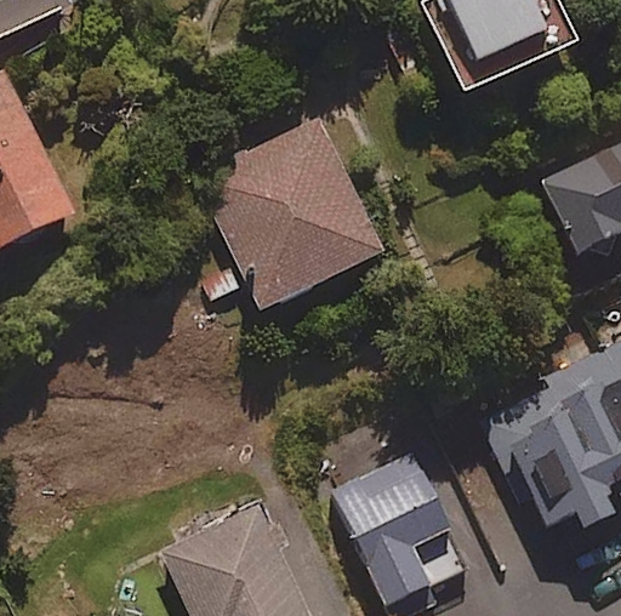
[(422,0),(420,1),(463,96),(568,47),(545,0),(422,0)]
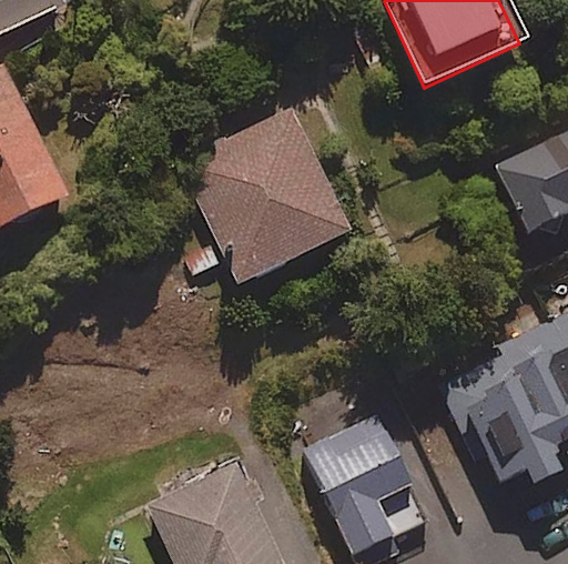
[(0,229),(70,197),(7,61),(0,63),(0,229)]
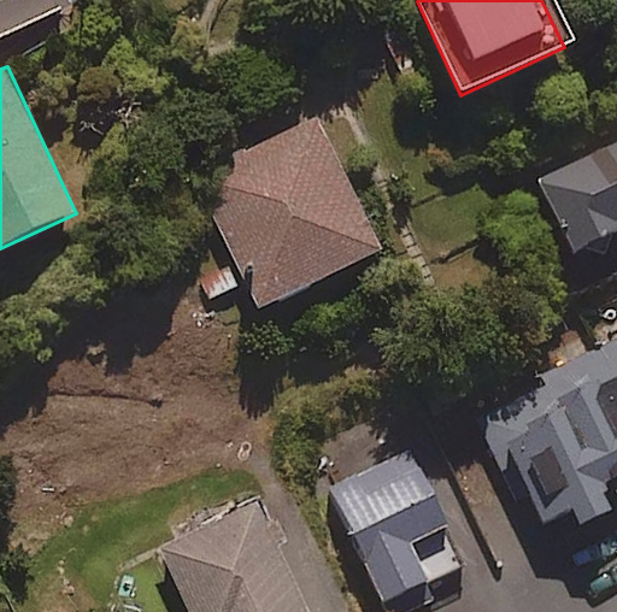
[(382,248),(317,113),(198,170),(264,306),(382,248)]
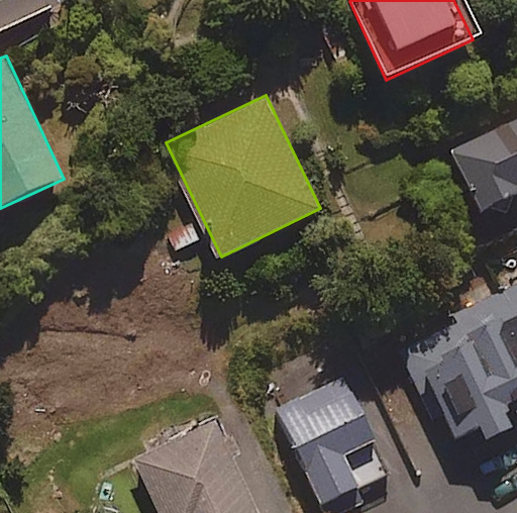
[(516,119),(485,134),(481,127),(447,142),(480,212),(516,195),(516,119)]
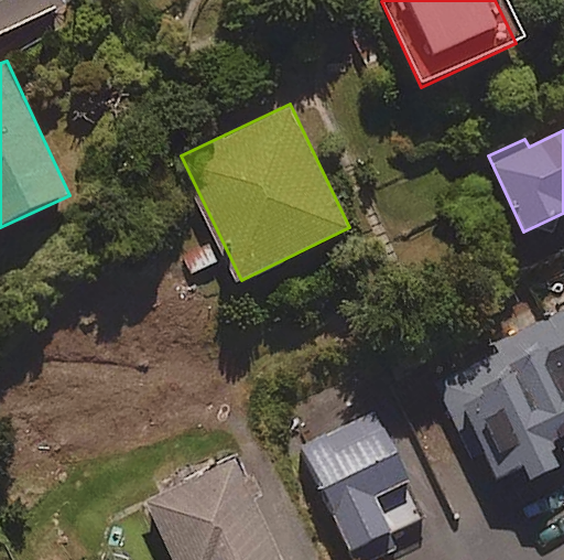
[(563,315),(502,344),(503,350),(440,378),(466,439),(475,434),(503,497),(555,473),(551,463),(563,456),(563,315)]
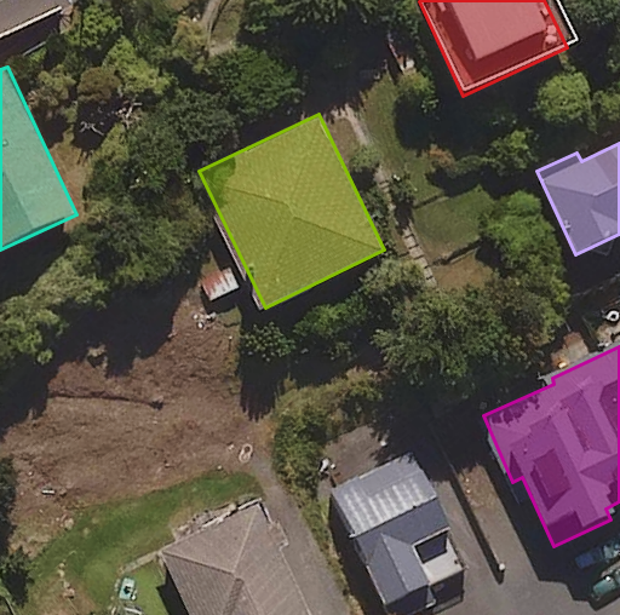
[(469,565),(414,449),(334,487),(389,603),(469,565)]
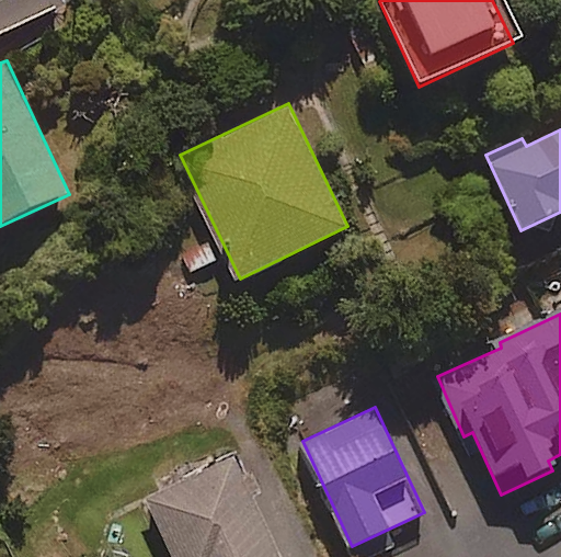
[(281,556),(236,454),(144,496),(171,556),(281,556)]
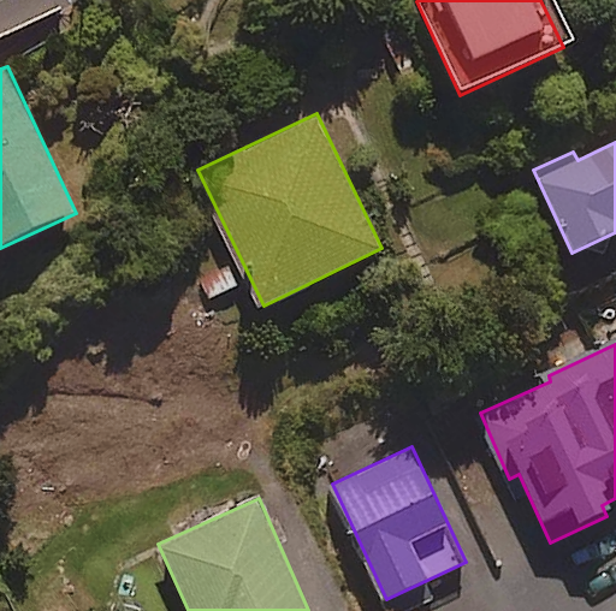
All buildings are outlined.
